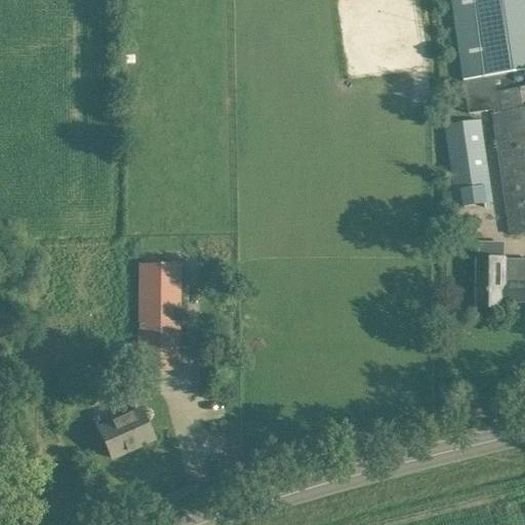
[(524,0),(452,0),(465,81),(514,74),(524,72),(524,0)]
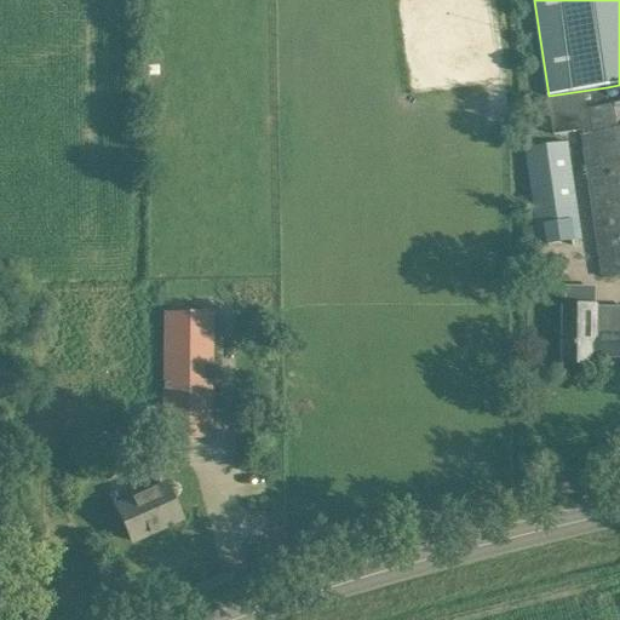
[(549,96),(555,135),(583,131),(603,279),(619,275),(619,103),(609,104),(607,87),(549,96)]
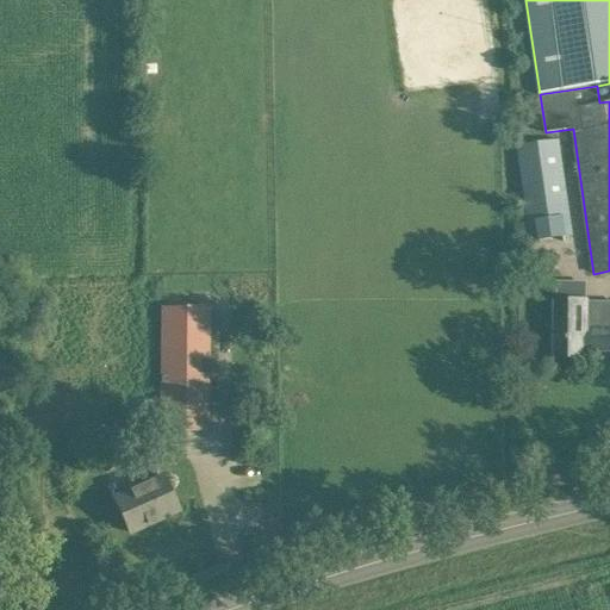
[(518,145),(533,241),(573,235),(559,139),(518,145)]
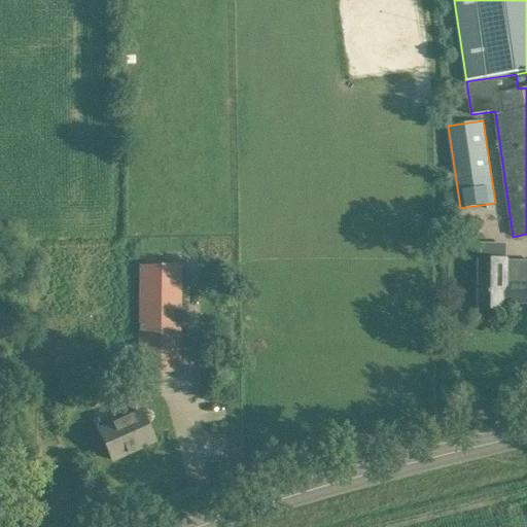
[(481,309),(502,309),(502,302),(526,302),(526,282),(507,283),(507,248),(481,248),(481,309)]
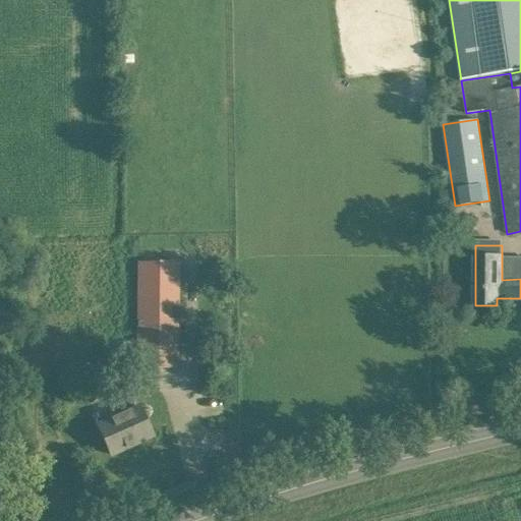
[(138,367),(177,367),(178,262),(139,261),(138,367)]
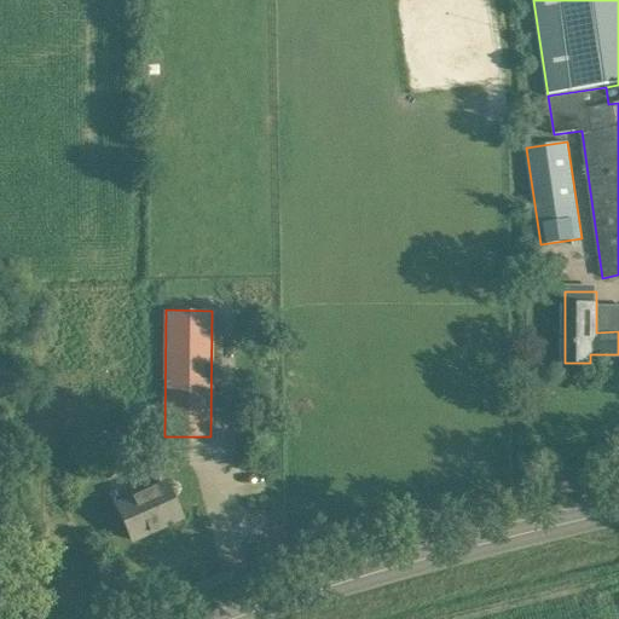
[(116,505),(122,519),(132,542),(180,520),(171,497),(165,484),(116,505)]
